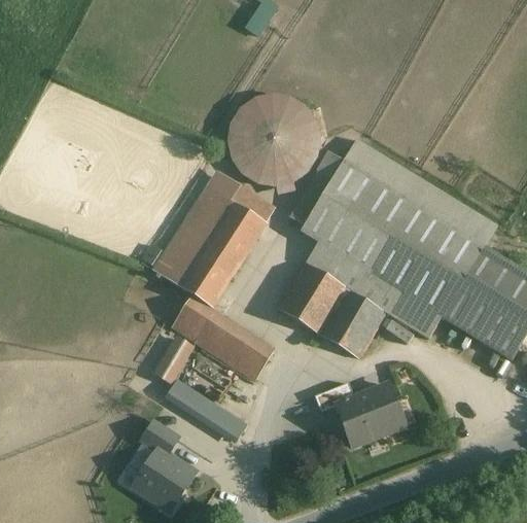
[(264,0),(245,28),(258,37),(279,7),(270,0),(264,0)]
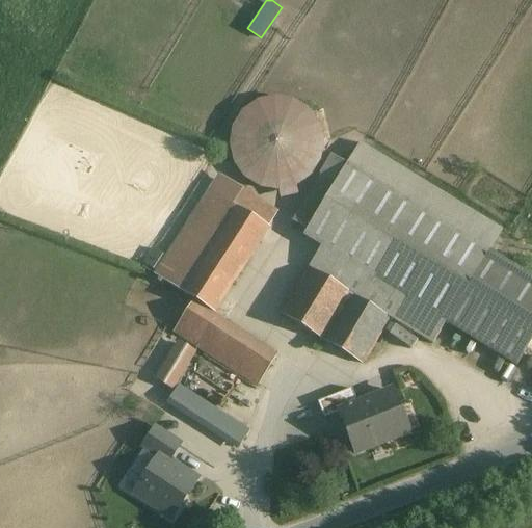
[(237,128),(234,138),(235,149),(238,159),(243,168),(250,176),(260,181),(270,184),(281,184),(291,182),(301,177),(309,169),(315,161),(319,151),(320,140),(318,130),(314,120),(307,111),(298,105),(289,101),(277,99),(267,100),(258,104),(248,110),(241,117),(237,128)]
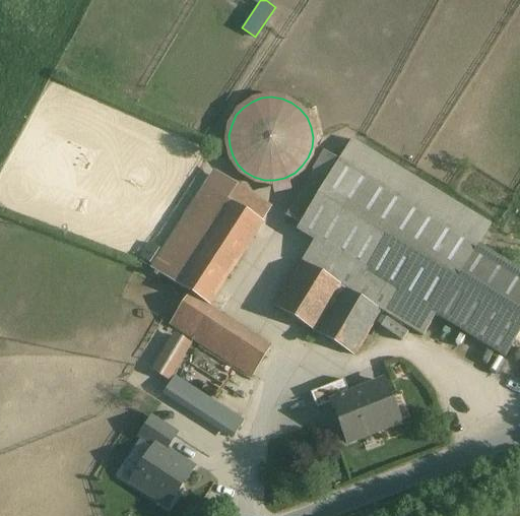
[(302,219),(297,228),(313,238),(436,312),(477,242),(491,221),(351,137),(338,159),(325,151),(288,212),(302,219)]
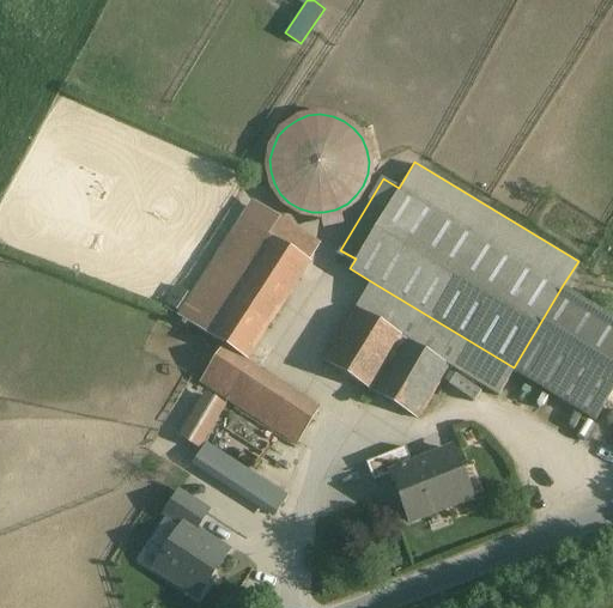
[(253,198),(180,312),(247,356),(321,241),(253,198)]
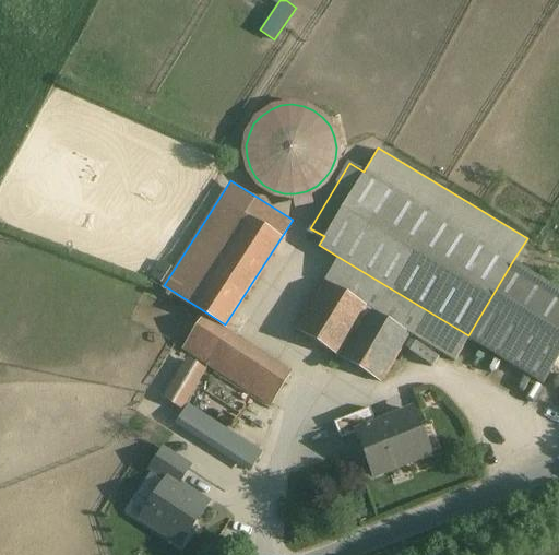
[(468,335),(336,256),(294,327),(380,378),(408,331),(455,358),(468,335)]
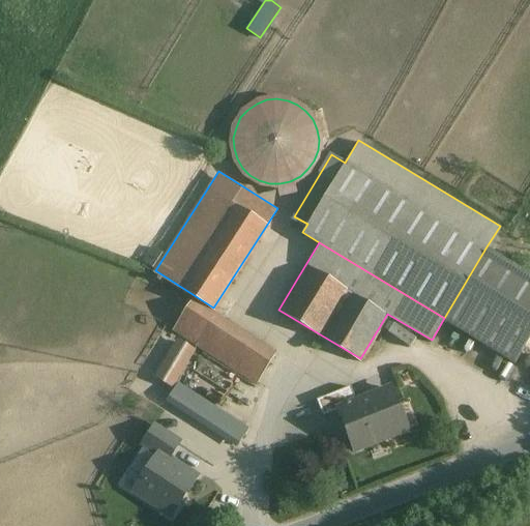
[(529,335),(529,273),(487,246),(444,318),(514,361),(529,335)]
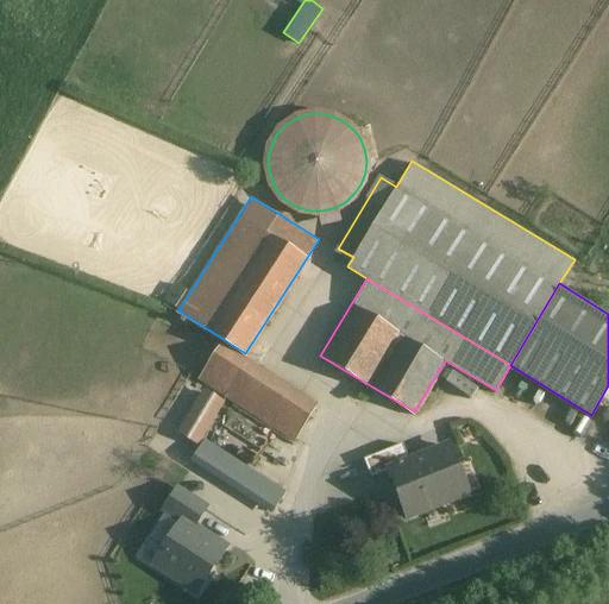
[(201,372),(199,376),(295,438),(316,404),(220,341),(201,372)]
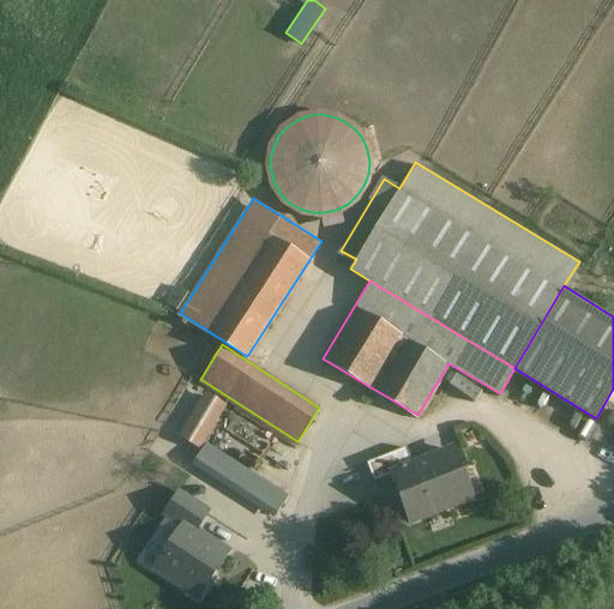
[(204,390),(179,433),(200,445),(224,403),(204,390)]
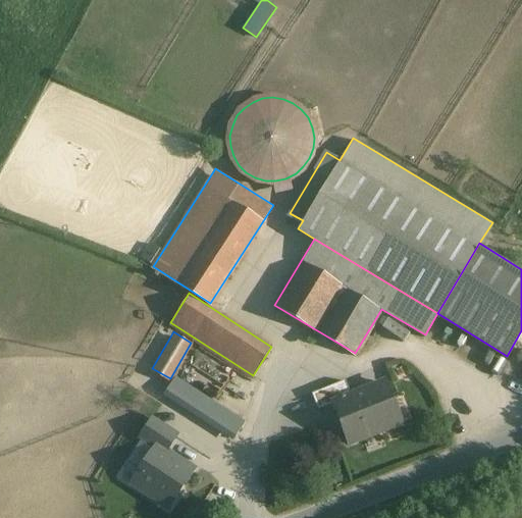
[(175,374),(163,393),(232,436),(245,418),(175,374)]
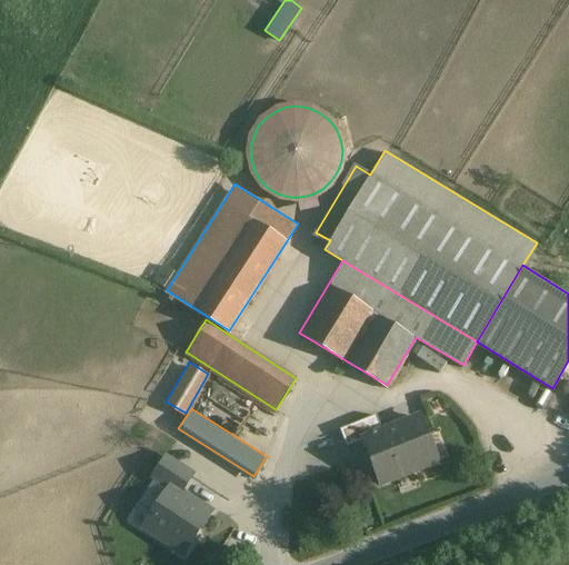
[(347,445),(363,438),(362,437),(382,429),(377,413),(340,427),(347,445)]
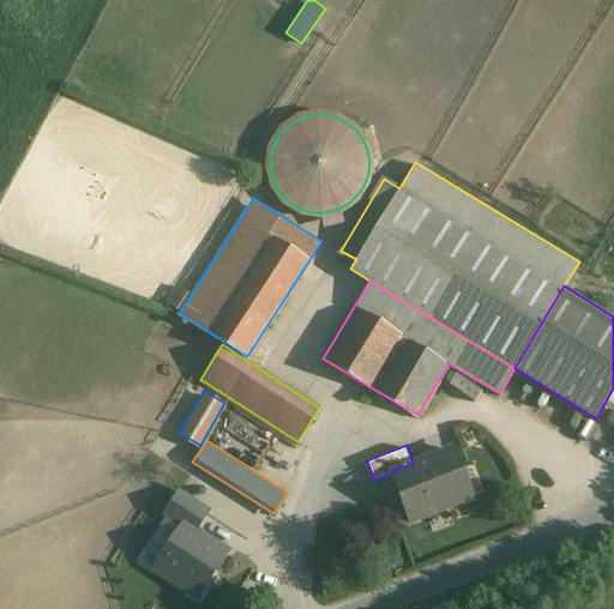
[(413,463),(391,471),(392,472),(411,519),(473,494),(453,446),(413,463)]
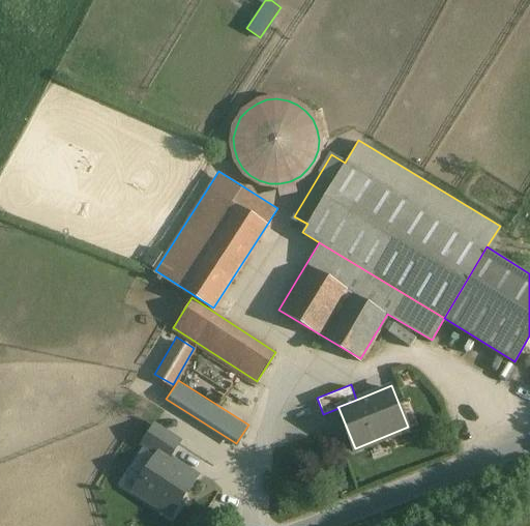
[(199,472),(155,446),(129,490),(173,516),(199,472)]
